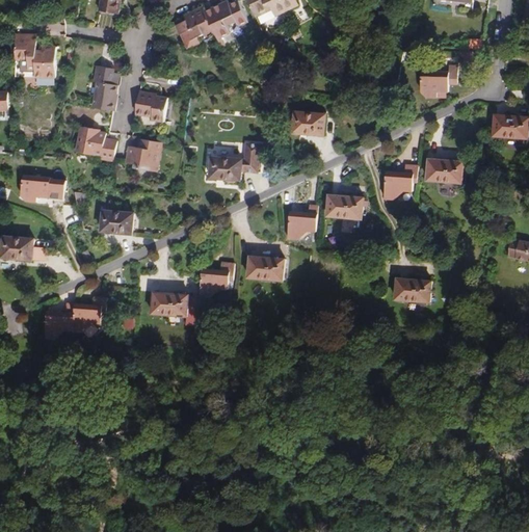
[(98,0),(97,11),(116,15),(118,0),(98,0)]
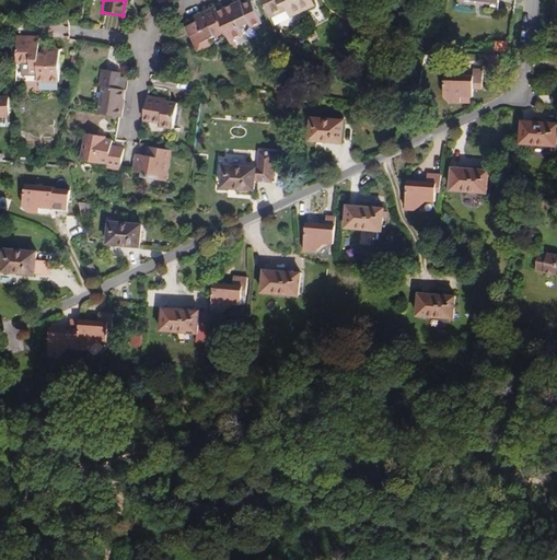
[(228,41),(232,39),(241,34),(240,31),(250,25),(251,27),(259,22),(248,0),(240,4),(233,8),(231,4),(213,12),(223,31),(228,41)]
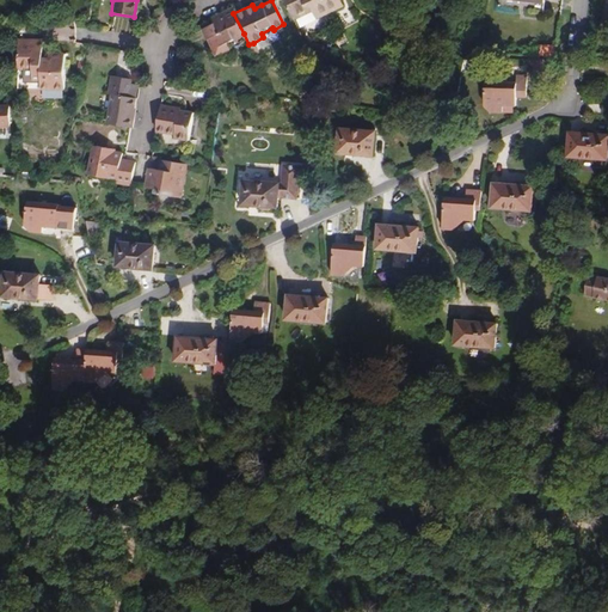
[(282,0),(292,19),(308,11),(313,19),(342,6),(338,0),(282,0)]
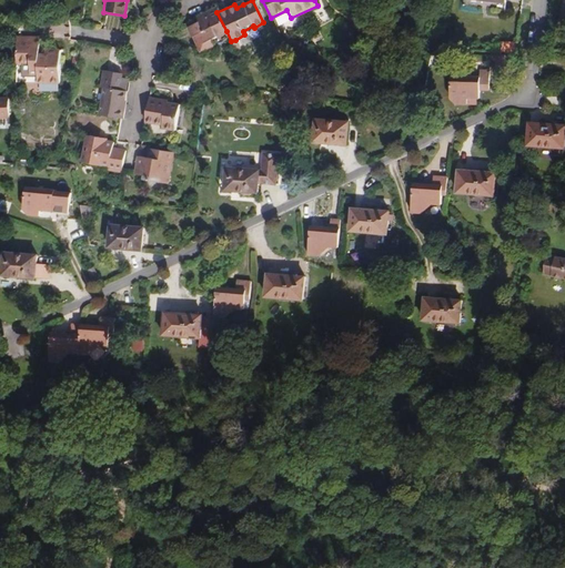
[(215,8),(195,18),(198,22),(187,28),(191,37),(192,37),(200,52),(213,46),(210,39),(226,31),(217,12),(215,8)]
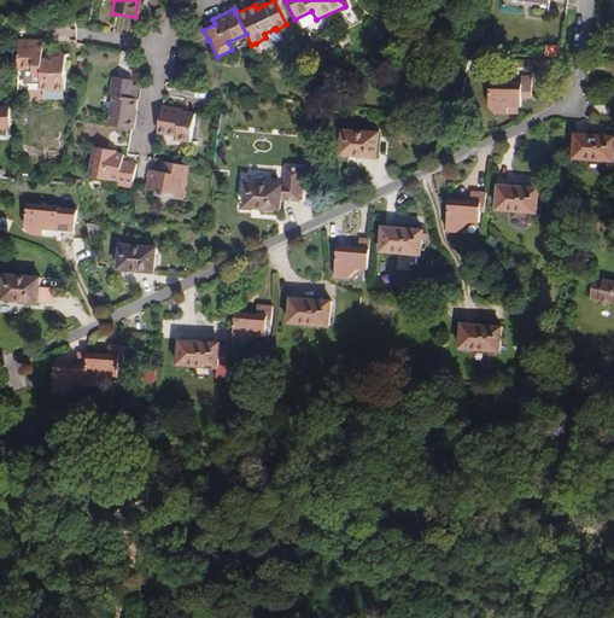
[(16,41),(16,70),(30,70),(30,81),(39,81),(39,89),(63,89),(64,56),(46,54),(46,60),(39,60),(40,41),(16,41)]
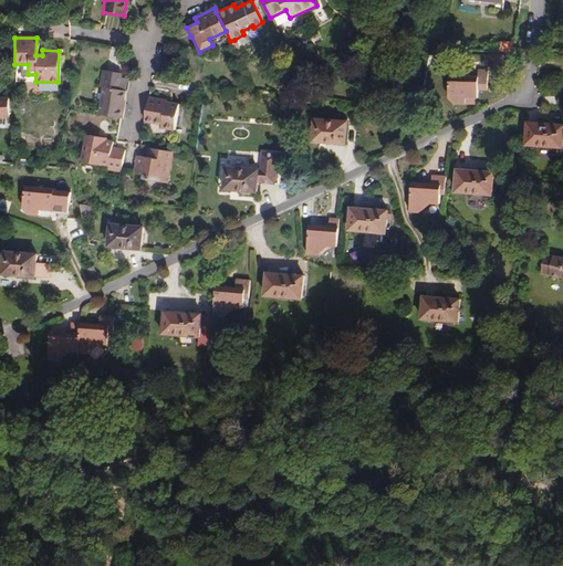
[(510,62),(502,61),(501,70),(509,71),(510,62)]
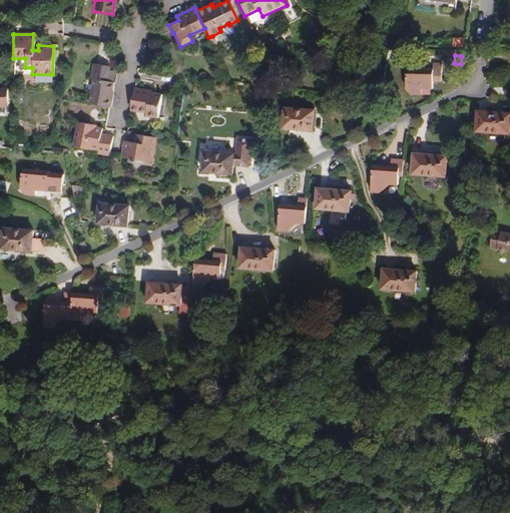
[(92,80),(88,104),(107,107),(109,107),(110,99),(109,98),(112,82),(106,81),(108,70),(109,66),(91,63),(88,79),(92,80)]
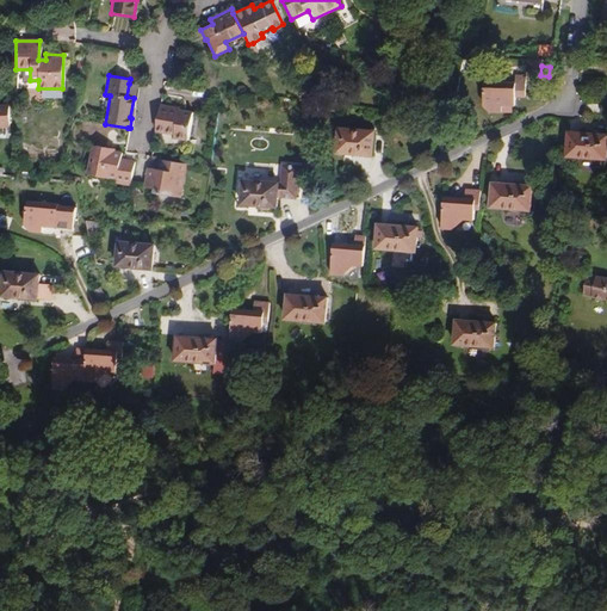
[(513,82),(482,82),(481,106),(488,112),(500,112),(500,106),(513,106),(513,97),(522,97),(524,75),(513,75),(513,82)]
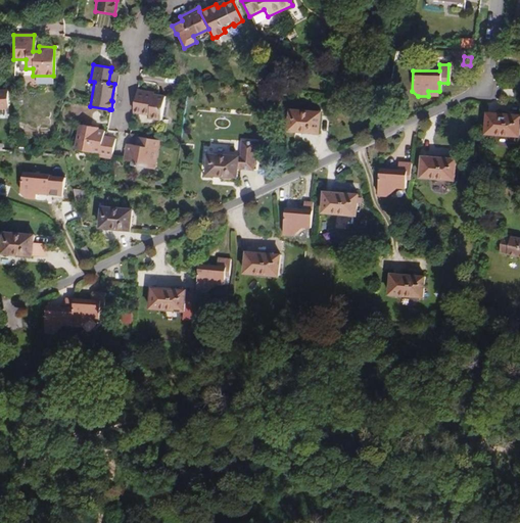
[(144,92),(135,91),(131,112),(149,115),(148,119),(159,120),(163,97),(144,94),(144,92)]
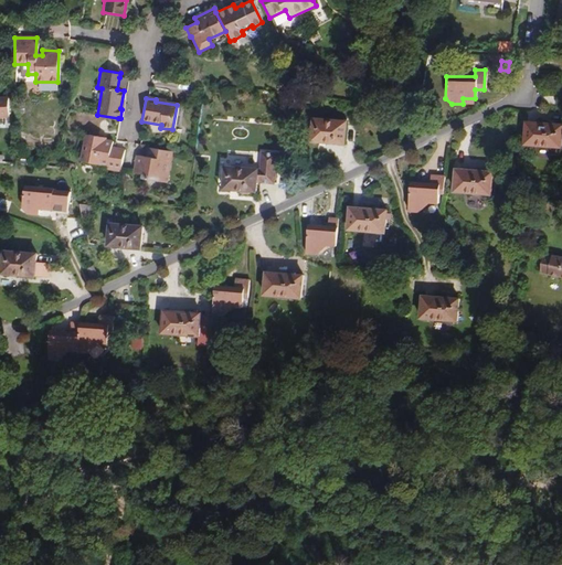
[(352,124),(316,120),(314,148),(350,150),(352,124)]
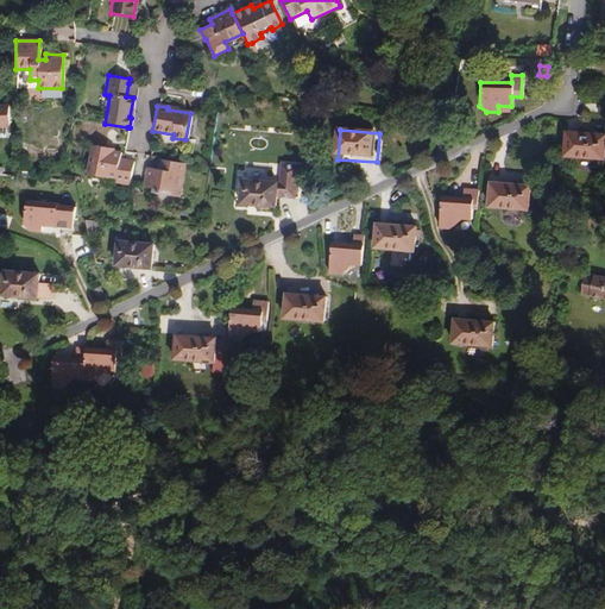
[(604,136),(565,133),(562,156),(603,158),(604,136)]
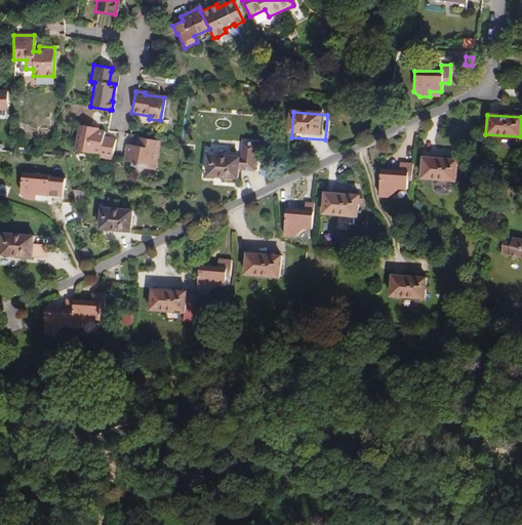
[(97,157),(111,159),(114,139),(103,137),(104,132),(96,131),(89,130),(90,127),(79,125),(74,150),(91,153),(92,152),(98,153),(97,157)]
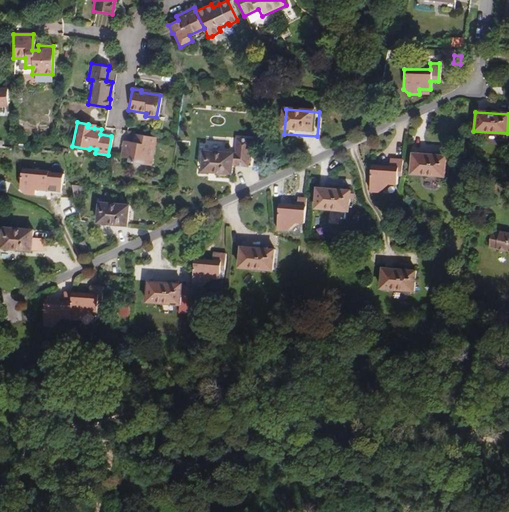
[(149,166),(154,138),(133,134),(132,142),(123,141),(120,157),(129,159),(128,163),(149,166)]
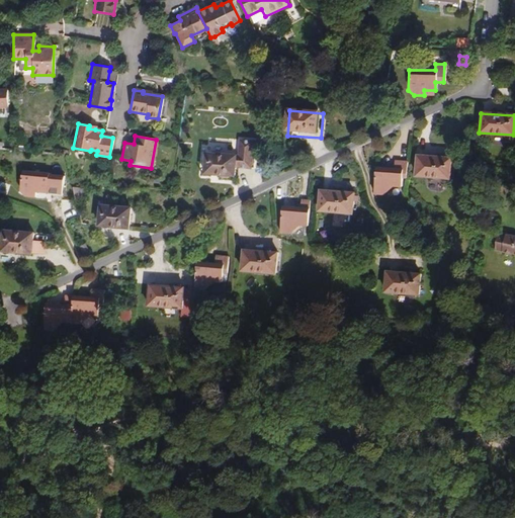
[(237,141),(236,156),(204,154),(203,173),(217,174),(219,177),(226,178),(228,175),(233,176),(233,167),(249,168),(251,141),(237,141)]
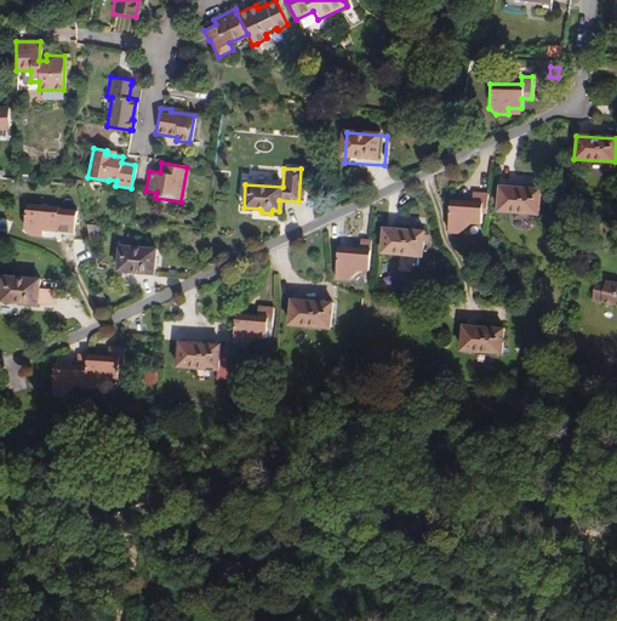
[(538,189),(498,187),(497,211),(537,214),(538,189)]
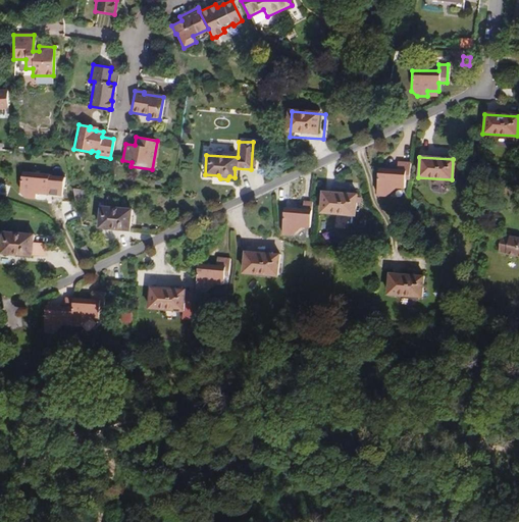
[(395,170),(377,169),(375,196),(385,196),(394,188),(403,189),(404,179),(408,179),(409,163),(396,162),(395,170)]
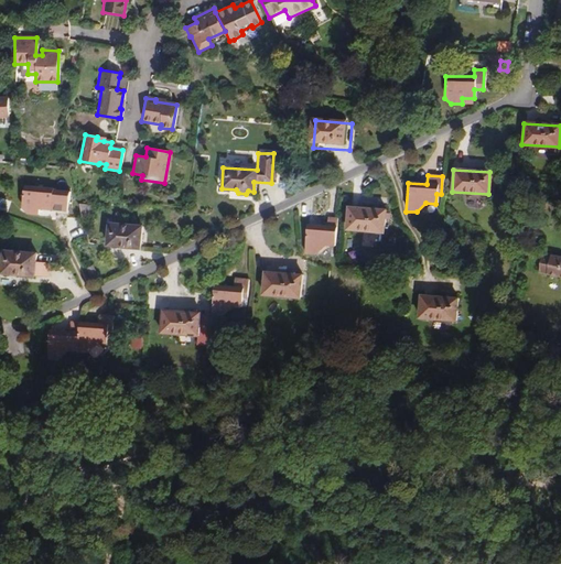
[(51,190),(23,186),(20,207),(25,214),(38,215),(38,208),(65,212),(67,192),(51,191),(51,190)]
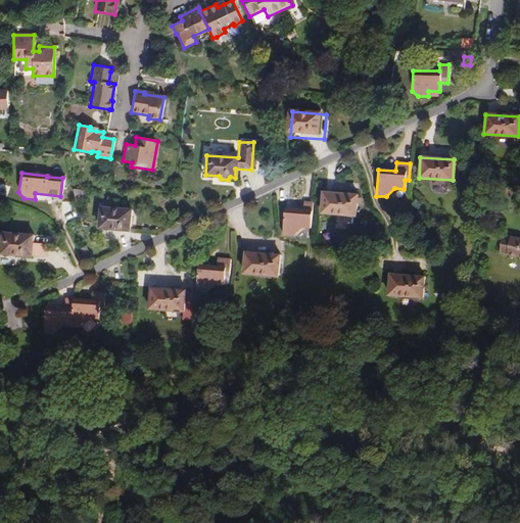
[(74,189),(77,202),(84,201),(85,190),(74,189)]
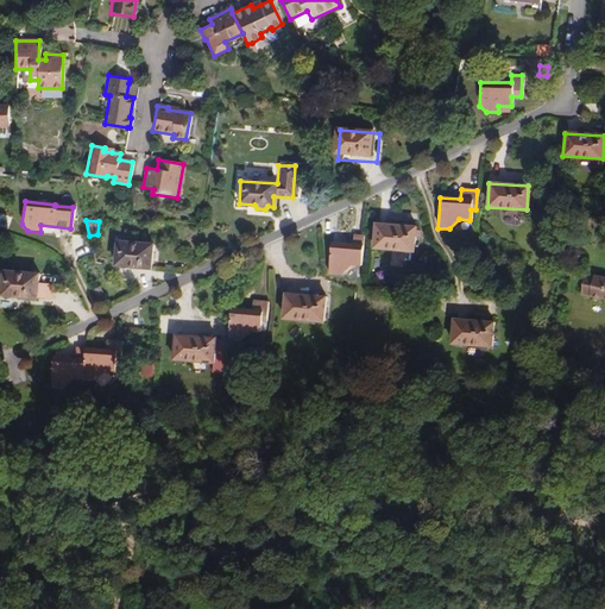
[(414,227),(375,225),(373,248),(413,250),(414,227)]
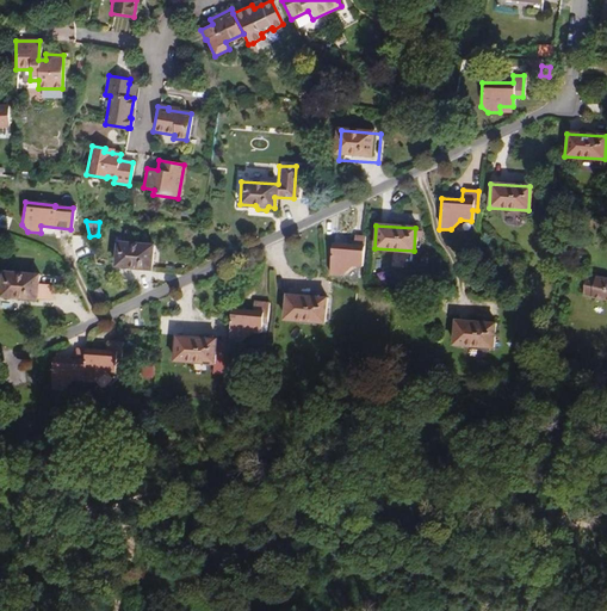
[(352,245),(330,244),(328,275),(340,276),(351,266),(361,266),(364,236),(352,235),(352,245)]
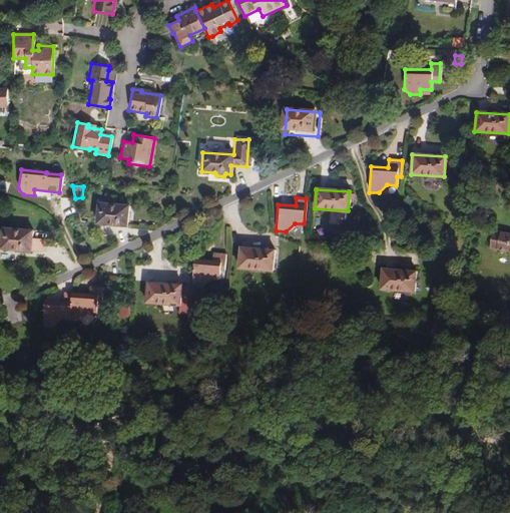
[(127,206),(98,203),(96,223),(125,226),(127,206)]
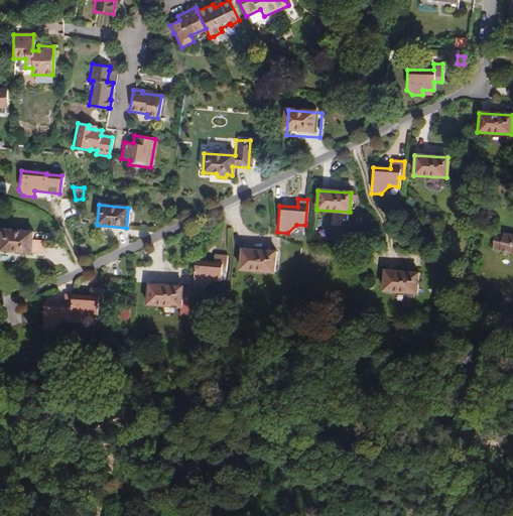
[(31,233),(2,230),(0,250),(45,254),(46,244),(30,243),(31,233)]
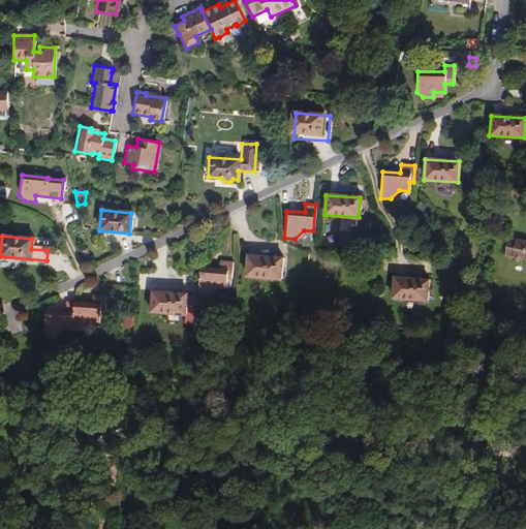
[(525,240),(506,238),(503,256),(525,260),(525,240)]
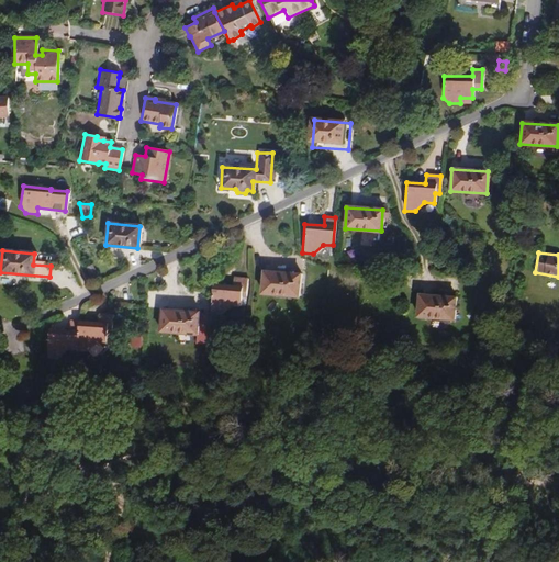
[(299,274),(263,271),(260,293),(297,296),(299,274)]
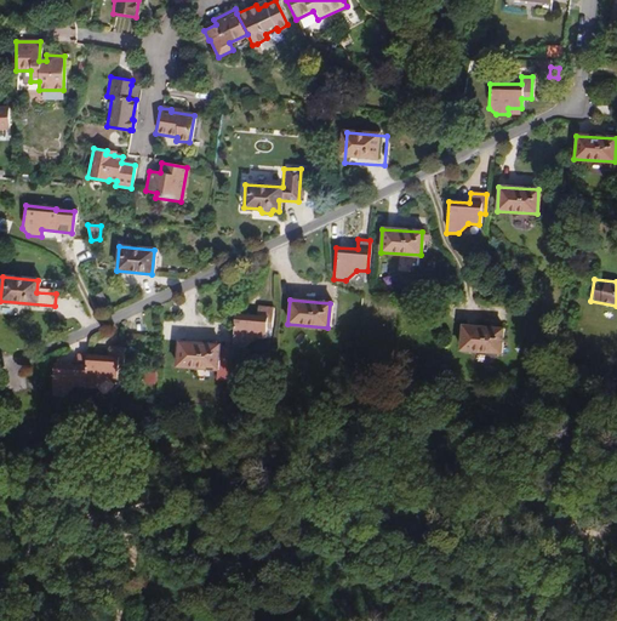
[(255,317),(234,314),(232,346),(243,347),(253,337),(264,339),(266,328),(269,328),(272,308),(256,307),(255,317)]
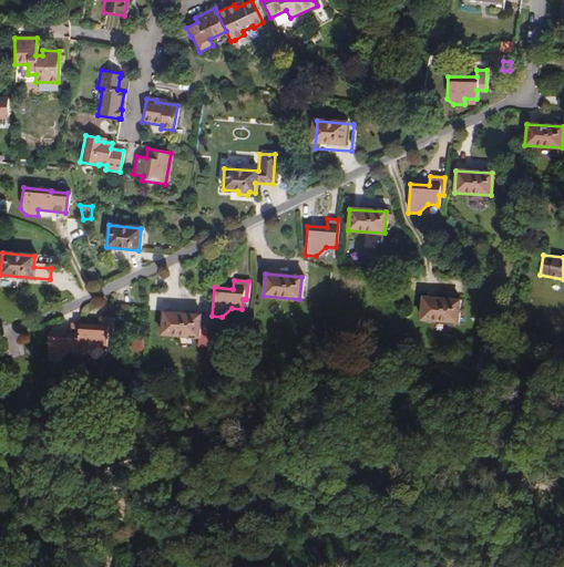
[(458,300),(422,298),(420,320),(457,322),(458,300)]
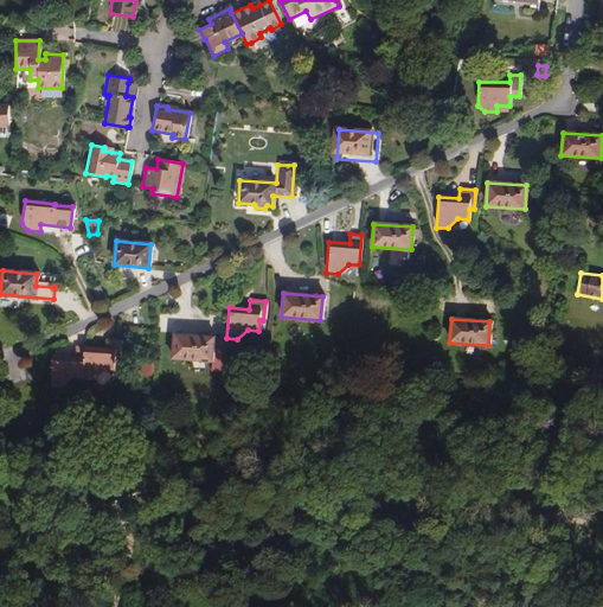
[(212,338),(173,334),(172,358),(211,360),(212,338)]
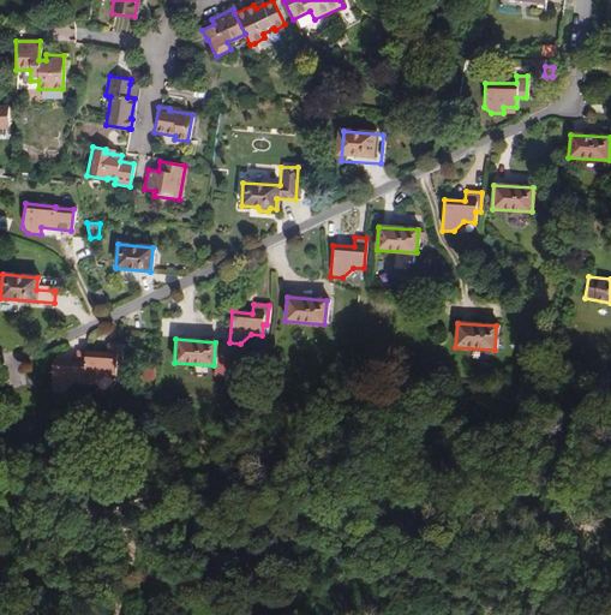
[(85,352),(83,383),(94,383),(106,374),(115,375),(117,364),(120,365),(121,345),(106,344),(106,353),(85,352)]
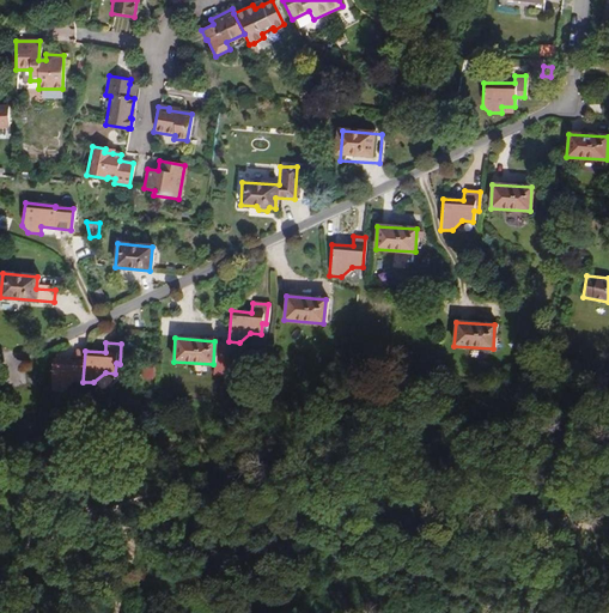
[(72,381),(83,382),(85,351),(74,350),(73,360),(53,359),(50,390),(61,392),(72,381)]
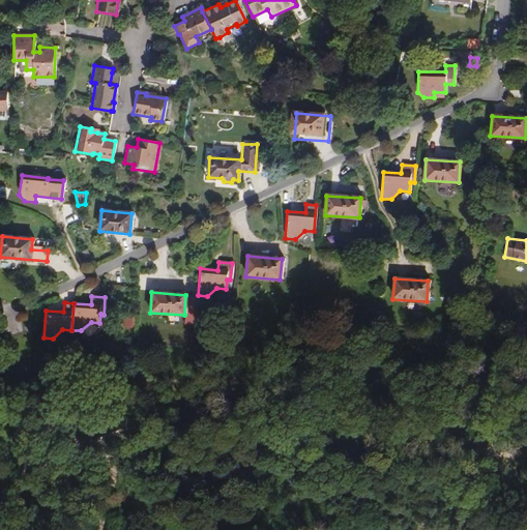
[(91,322),(81,330),(87,336),(89,337),(96,330),(96,328),(91,322)]
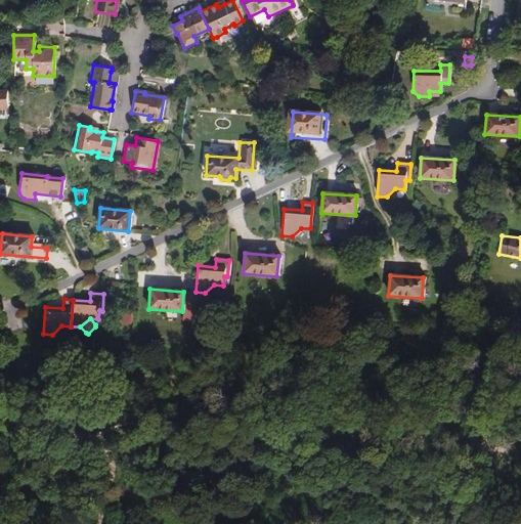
All buildings are outlined.
